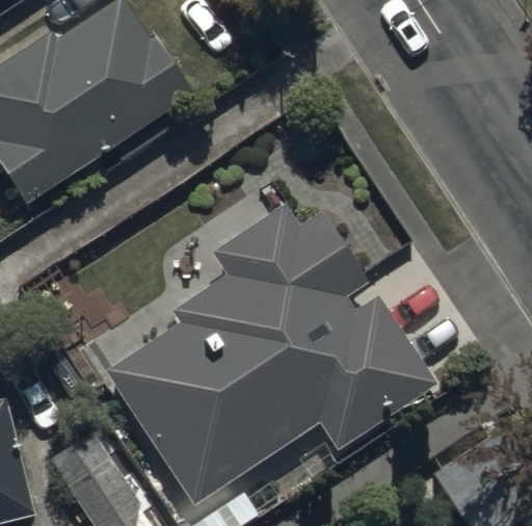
[(50,31),(0,64),(0,165),(27,205),(196,90),(155,30),(149,34),(126,0),(116,0),(56,41),(50,31)]
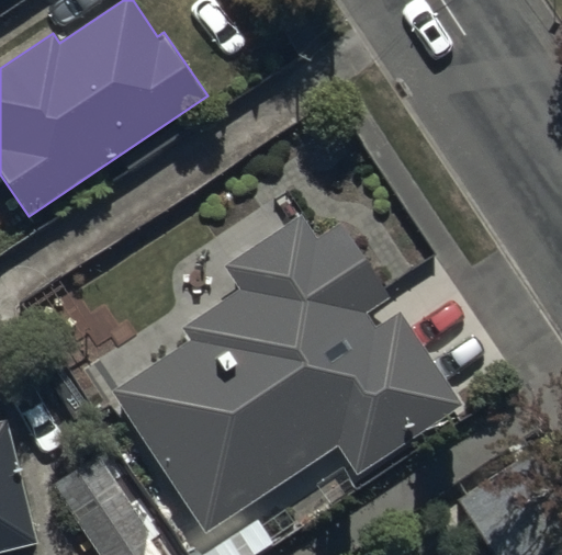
[(190,336),(111,388),(205,528),(216,521),(228,539),(348,457),(357,471),(461,401),(339,221),(316,236),(301,214),(225,265),(239,286),(182,325),(190,336)]
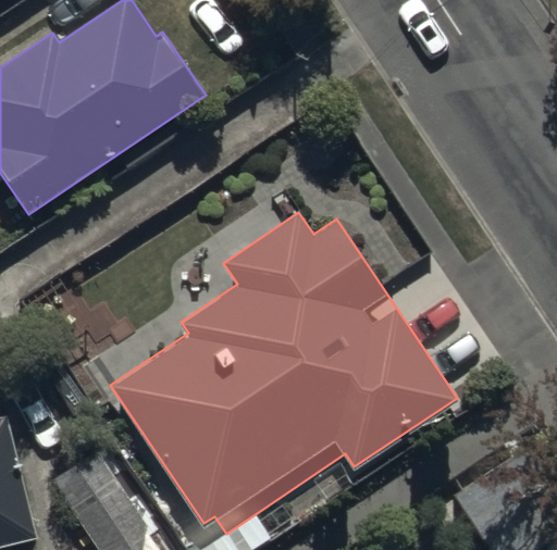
[(0,547),(40,538),(10,412),(0,414),(0,547)]
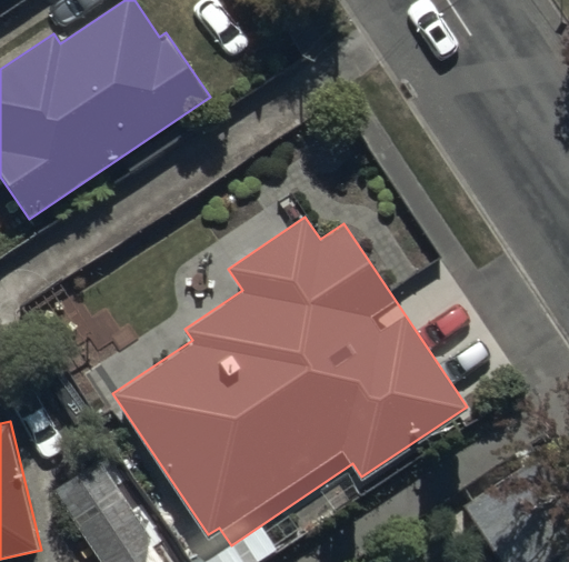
[(568,519),(531,461),(463,505),(499,561),(547,561),(568,548),(568,519)]
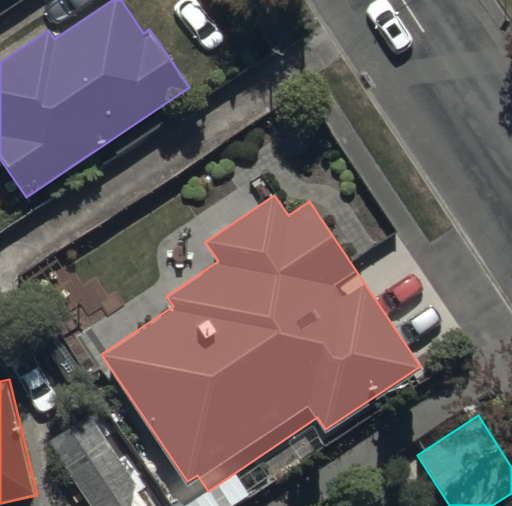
[(148,505),(90,417),(49,444),(89,505),(148,505)]
